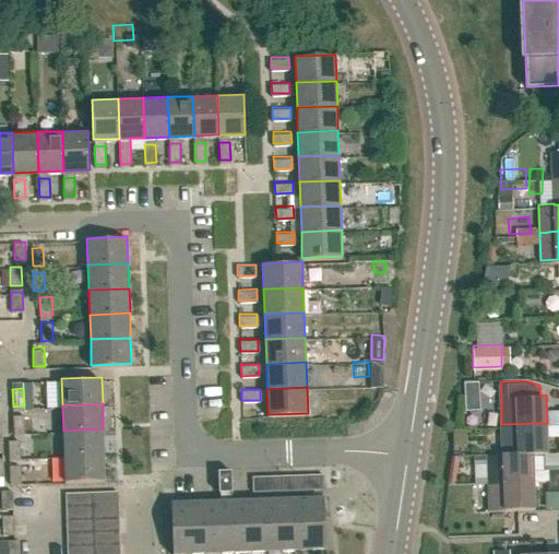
[(13,432),(25,432),(24,413),(13,413),(13,432)]
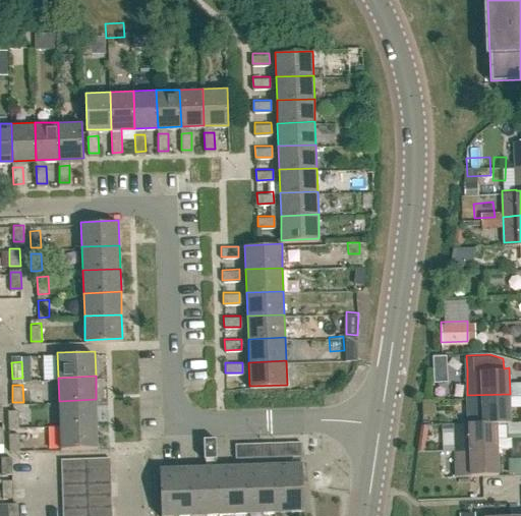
[(496,420),(510,420),(510,394),(467,395),(468,420),(468,421),(496,420)]
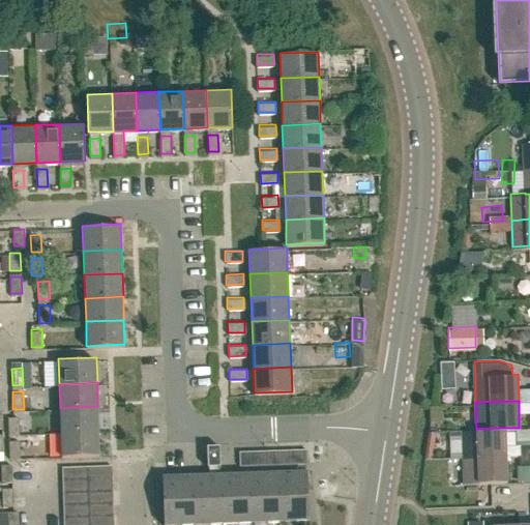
[(61,431),(98,430),(97,406),(60,408),(61,431)]
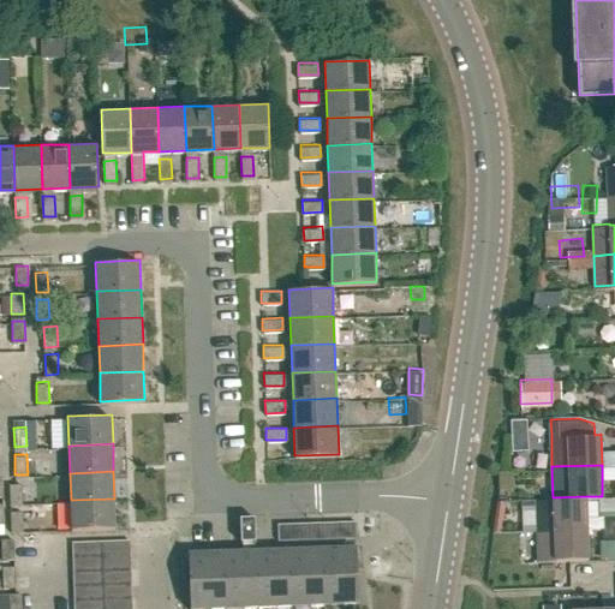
[(10,502),(22,501),(22,482),(10,482),(10,502)]
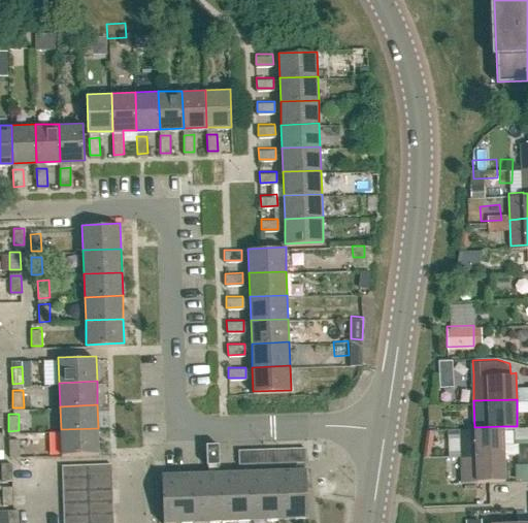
[(503,452),(502,426),(474,427),(474,426),(460,427),(461,453),(503,452)]
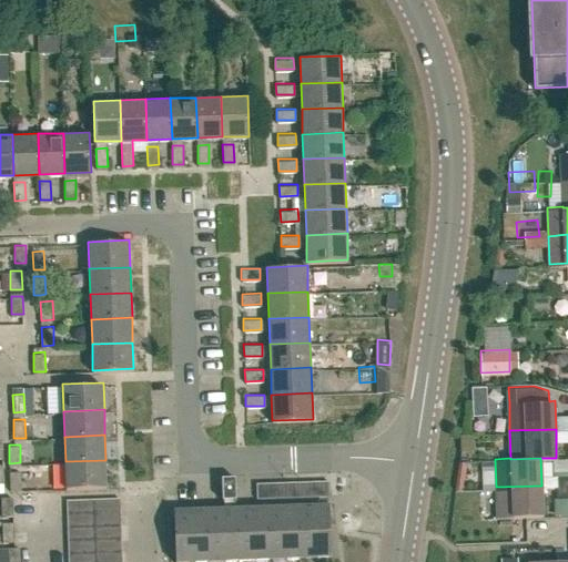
[(105,460),(66,461),(67,488),(107,486),(105,460)]
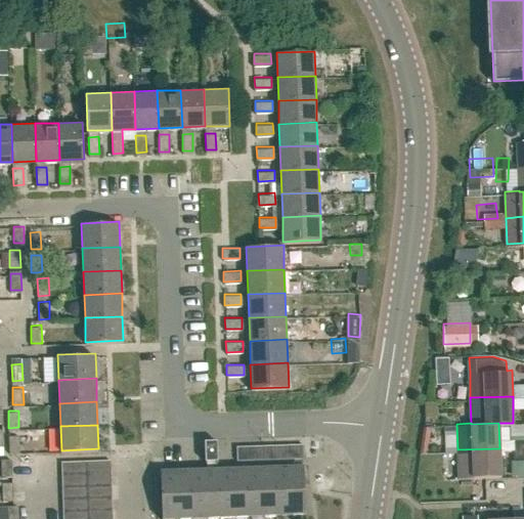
[(9,451),(19,451),(18,434),(8,434),(9,451)]
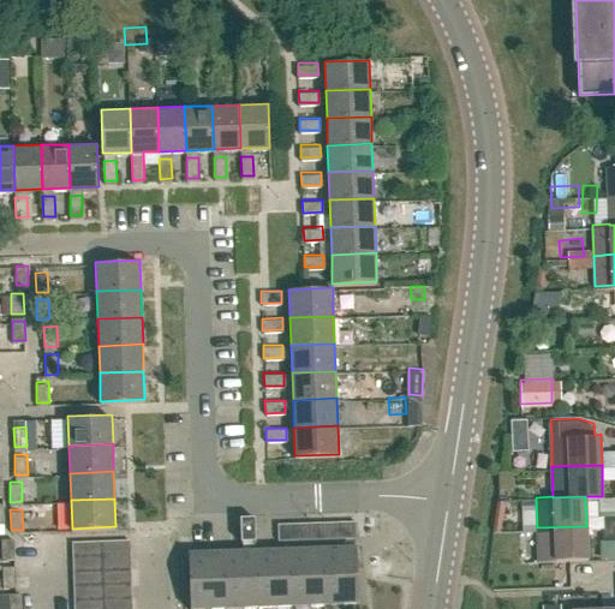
[(602,525),(614,524),(614,512),(602,513),(602,525)]
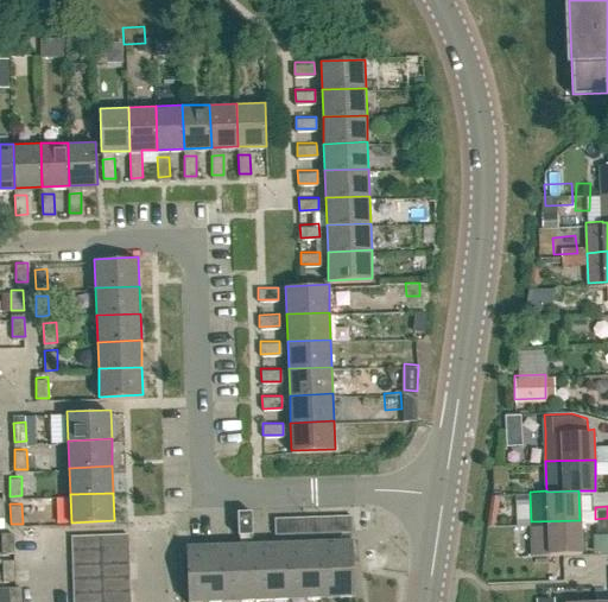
[(607,518),(595,519),(595,532),(607,531),(607,518)]
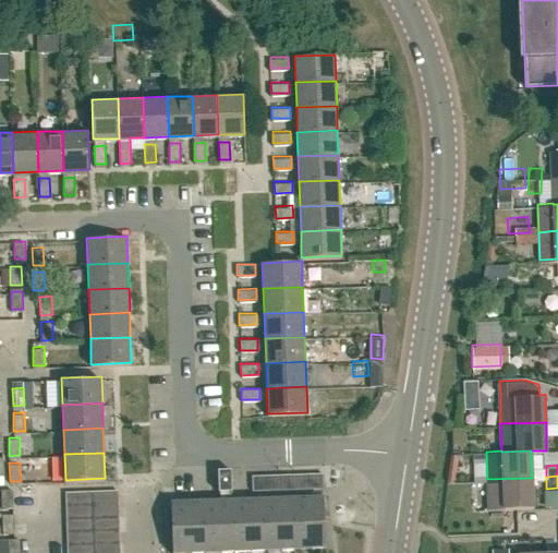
[(532,478),(487,479),(488,507),(533,506),(532,478)]
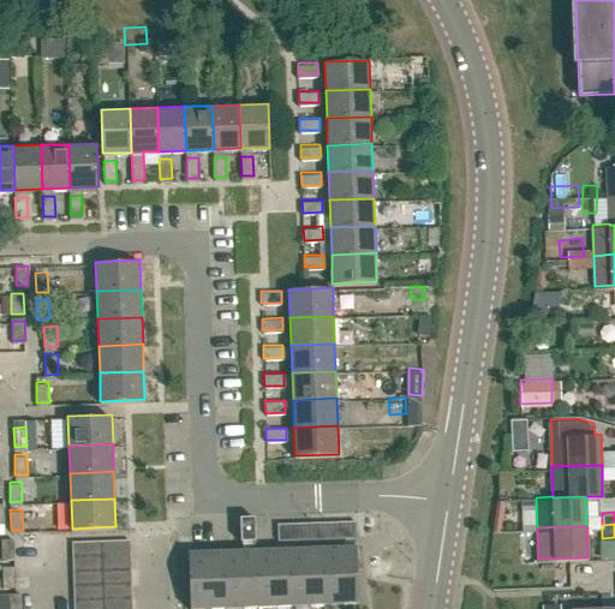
[(1,559),(13,557),(13,538),(1,538),(1,559)]
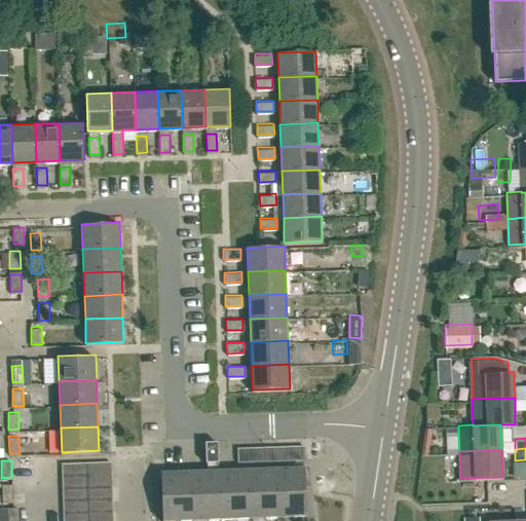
[(87,474),(112,473),(111,460),(87,461),(87,474)]
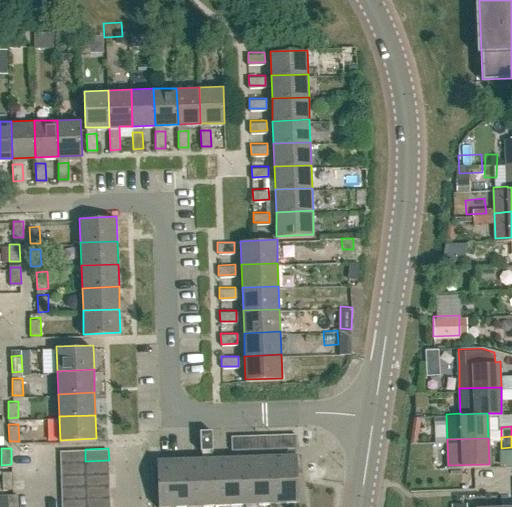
[(61,462),(85,461),(85,449),(61,450),(61,462)]
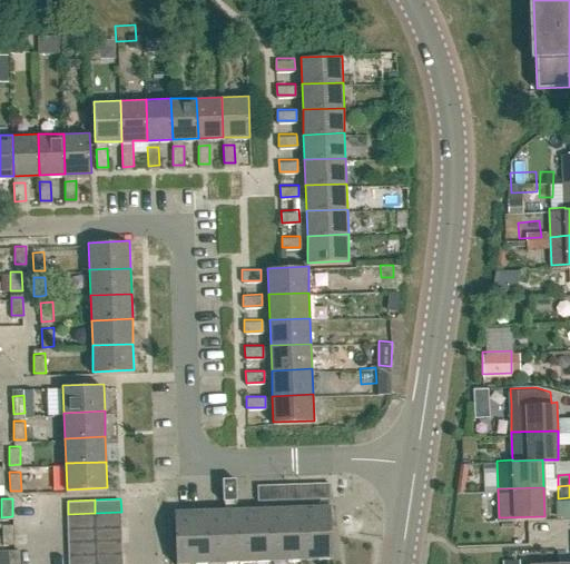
[(177,563),(333,557),(331,510),(175,515),(177,563)]
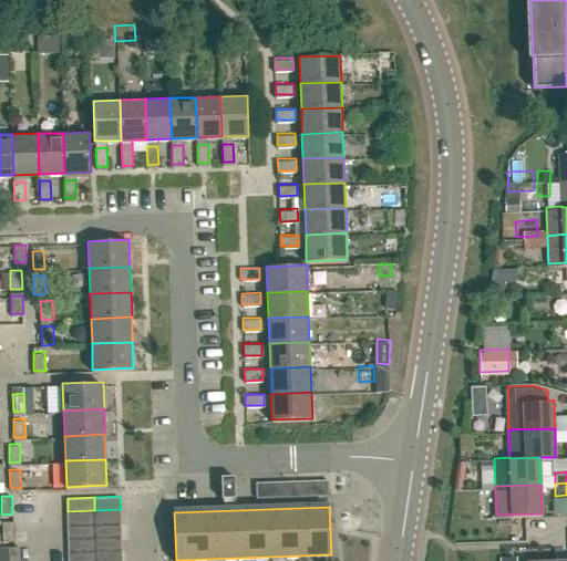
[(94,523),(121,522),(121,509),(94,510),(94,523)]
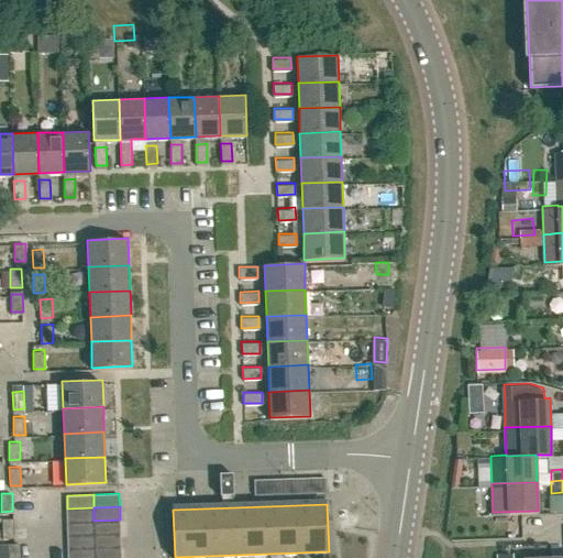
[(68,522),(94,521),(94,507),(67,509),(68,522)]
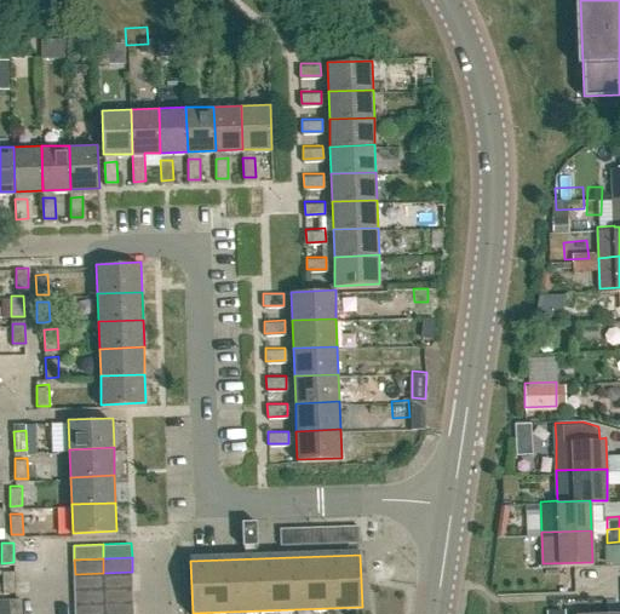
[(3,590),(15,590),(15,569),(1,571),(3,590)]
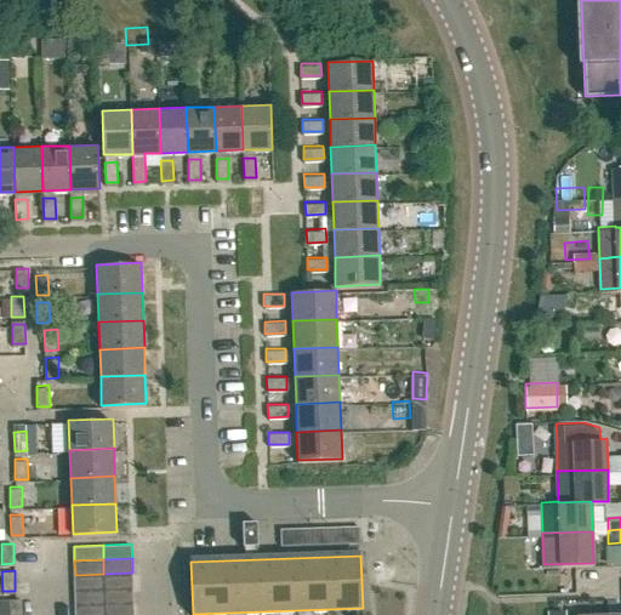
[(104,588),(134,587),(132,573),(103,574),(104,588)]
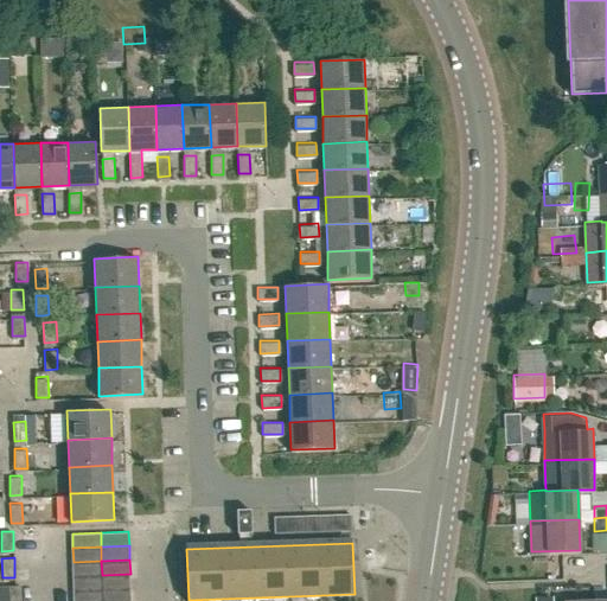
[(74,575),(102,575),(101,561),(74,562),(74,575)]
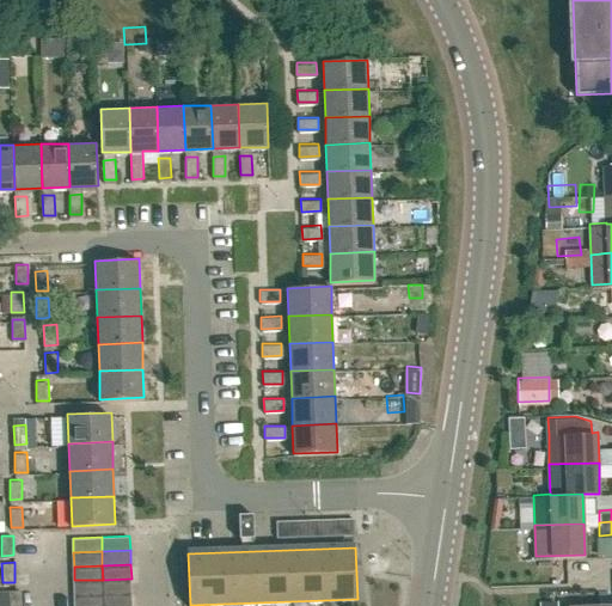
[(103,593),(132,592),(132,579),(103,580),(103,593)]
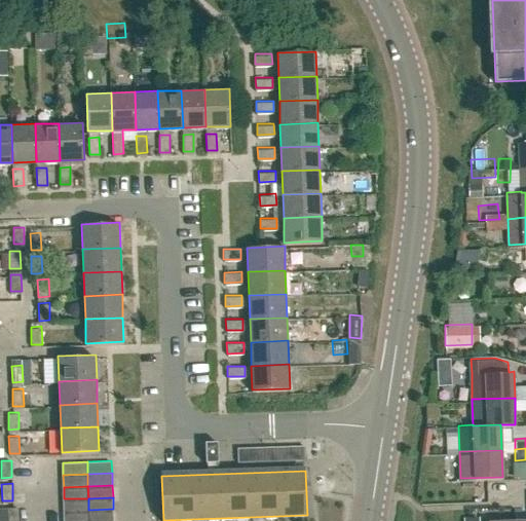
[(65,511),(88,510),(88,498),(64,498),(65,511)]
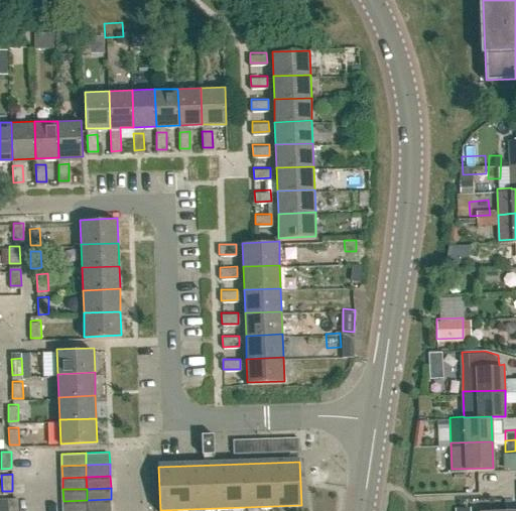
[(8,510),(17,510),(17,497),(8,497),(8,510)]
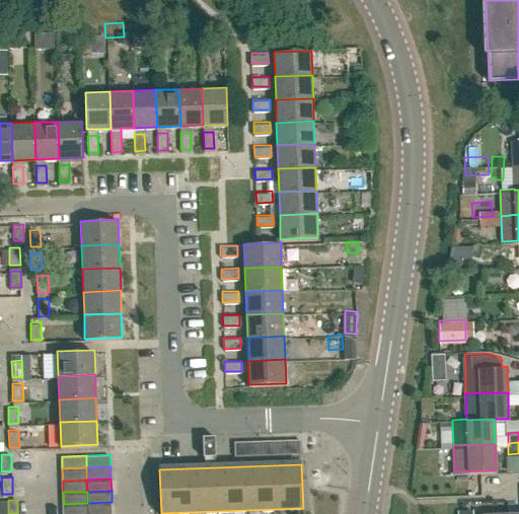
[(87,513),(112,513),(112,502),(87,503),(87,513)]
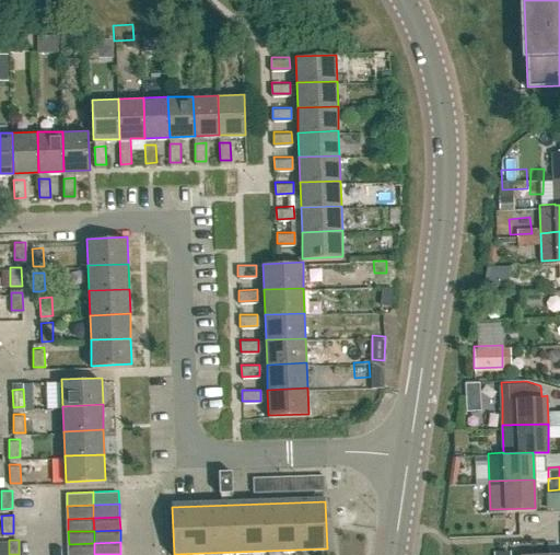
[(68,554),(94,554),(94,543),(69,544),(68,554)]
